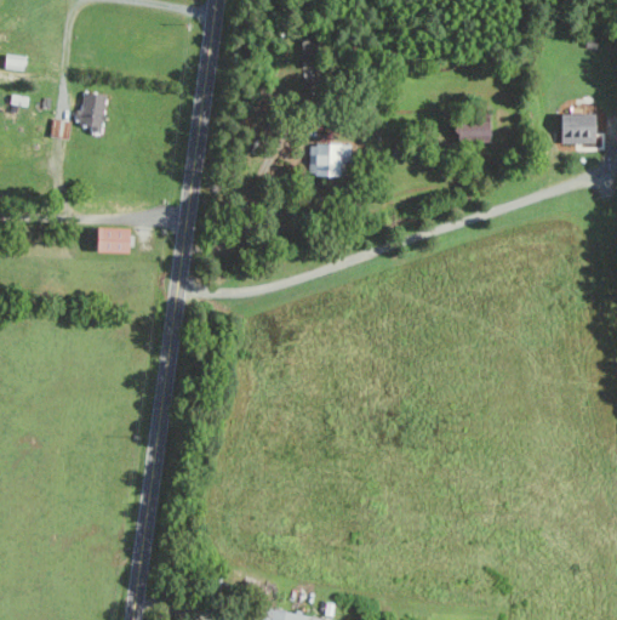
[(108,96),(84,92),(79,124),(92,125),(91,132),(102,134),(108,96)]
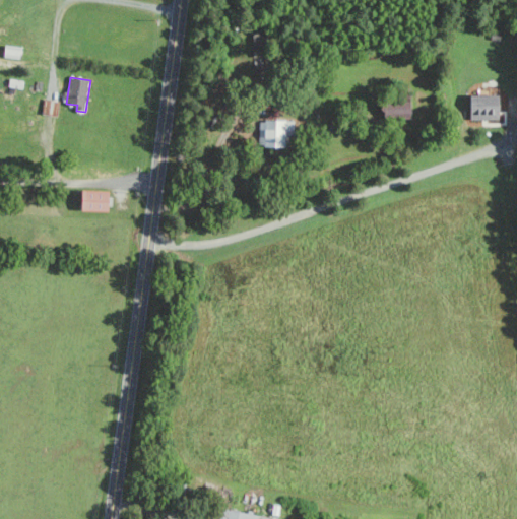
[(470,95),(471,121),(486,120),(486,125),(506,125),(506,114),(500,114),(499,94),(470,95)]
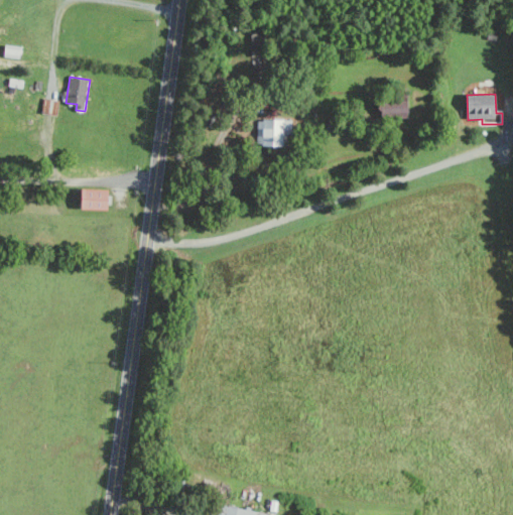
[(60,102),(45,100),(43,114),(57,116),(60,102)]
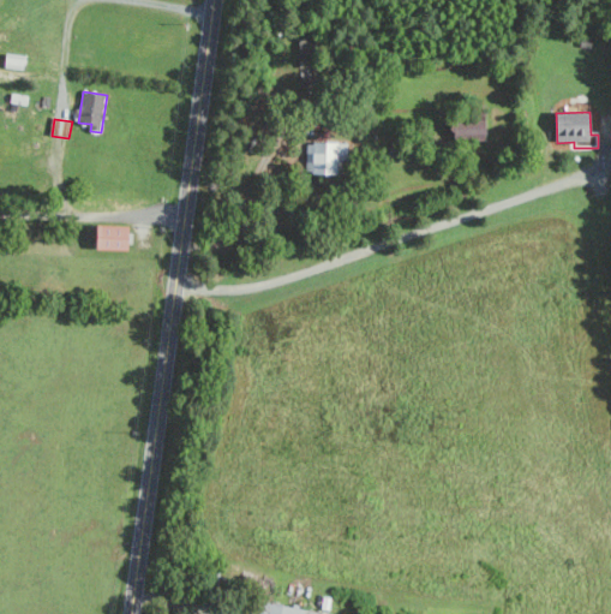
[(307,173),(339,174),(339,158),(343,158),(343,143),(309,142),(307,173)]
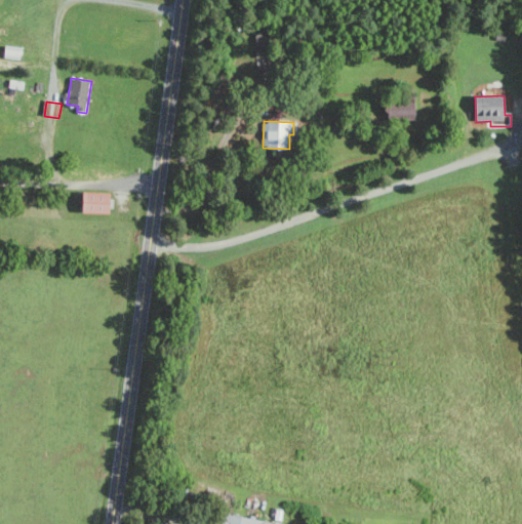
[(110,194),(82,193),(81,213),(109,214),(110,194)]
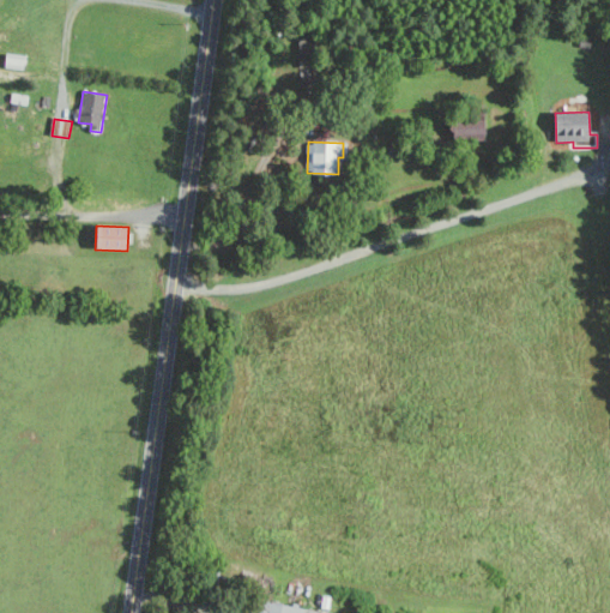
[(324,612),(294,607),(261,601),(259,612),(324,612)]
